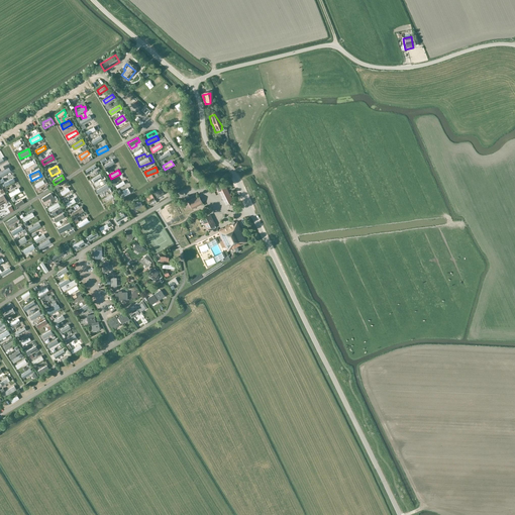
[(34,184),(36,188),(45,184),(43,180),(34,184)]
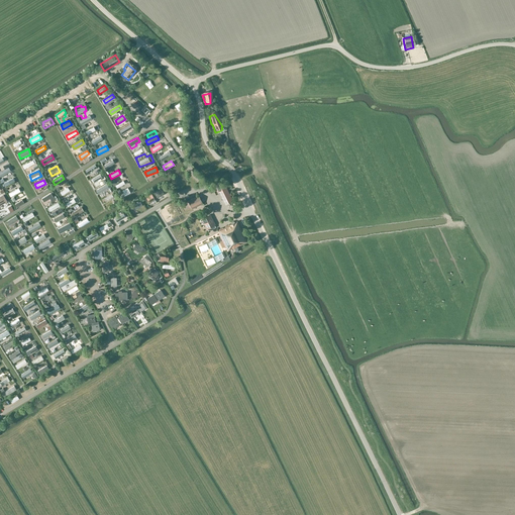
[(213,188),(216,193),(224,206),(231,202),(221,183),(213,188)]
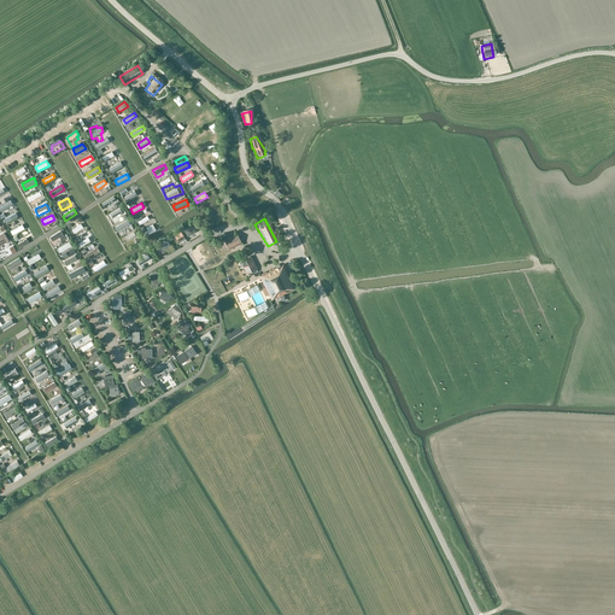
[(119,229),(130,223),(128,220),(117,226),(119,229)]
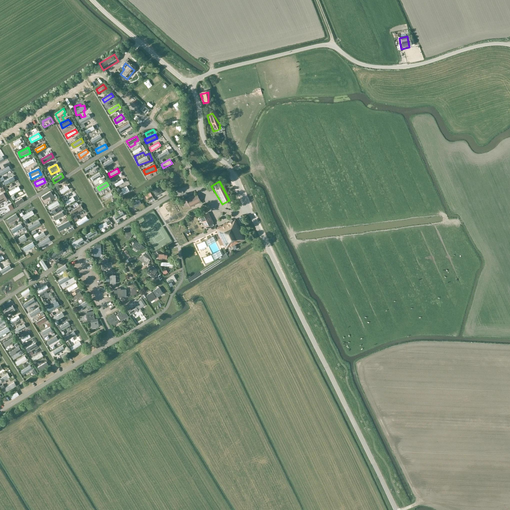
[(65,184),(62,186),(63,187),(59,190),(61,194),(71,187),(69,184),(66,185),(65,184)]
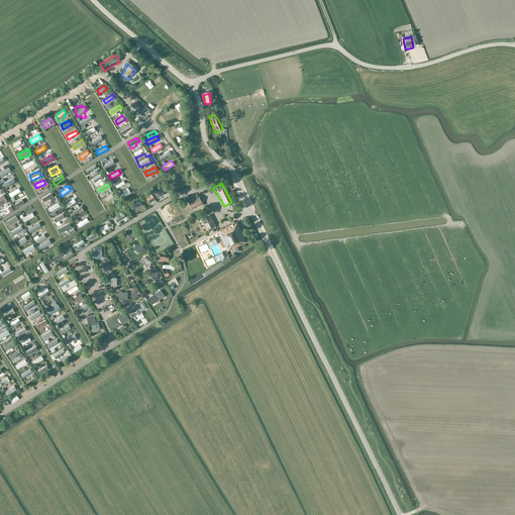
[(10,196),(21,192),(19,188),(8,192),(10,196)]
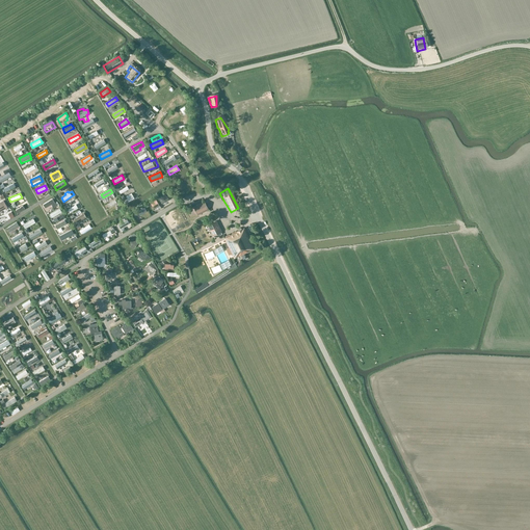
[(156,200),(160,206),(167,202),(163,194),(156,200)]
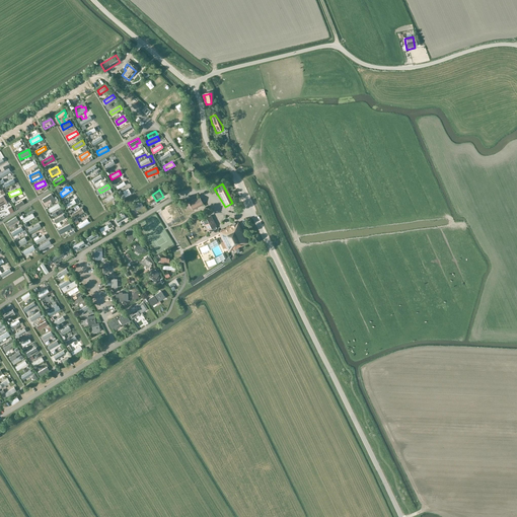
[(53,203),(58,200),(56,196),(54,197),(52,193),(42,199),(45,203),(51,199),(53,203)]
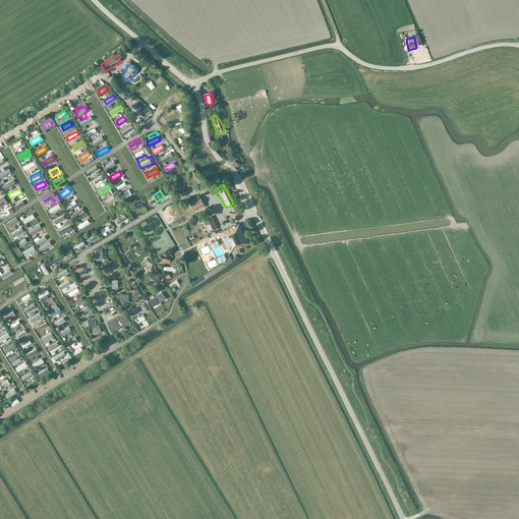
[(73,193),(67,196),(70,202),(66,205),(68,209),(78,202),(73,193)]
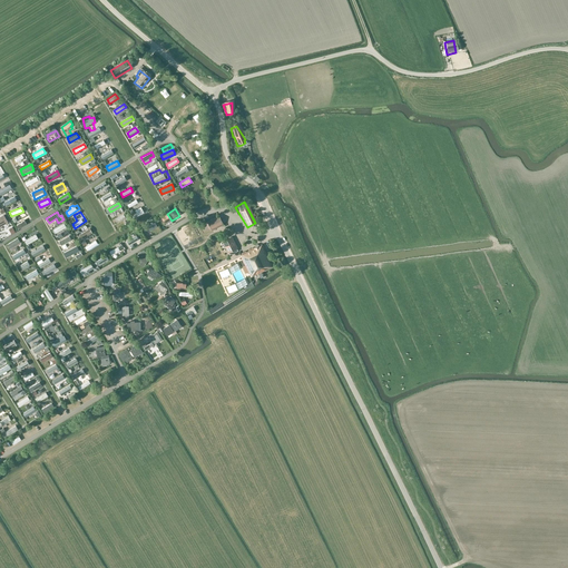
[(6,214),(0,216),(0,240),(16,233),(12,226),(9,228),(7,224),(9,223),(6,214)]
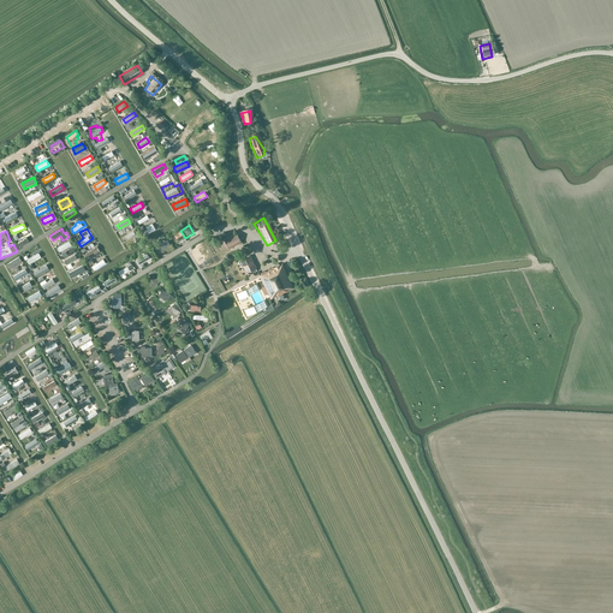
[(172,237),(176,244),(183,239),(178,233),(172,237)]
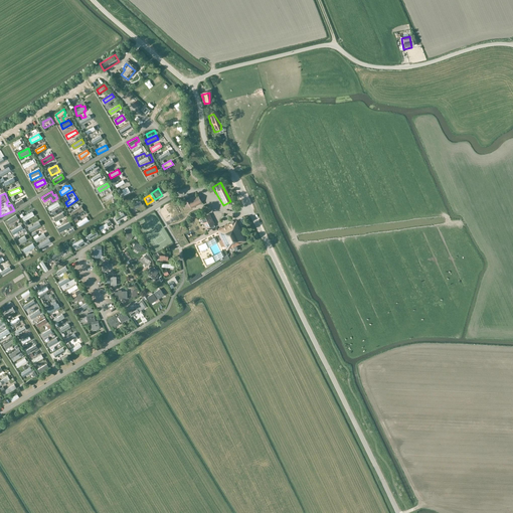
[(190,209),(199,204),(196,196),(186,201),(190,209)]
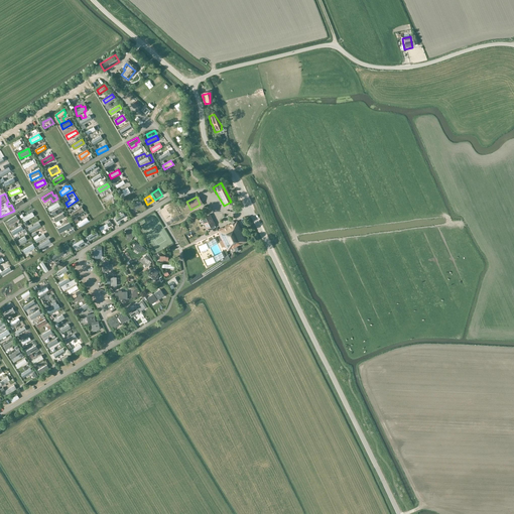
[(45,209),(49,215),(58,210),(56,207),(58,206),(56,203),(45,209)]
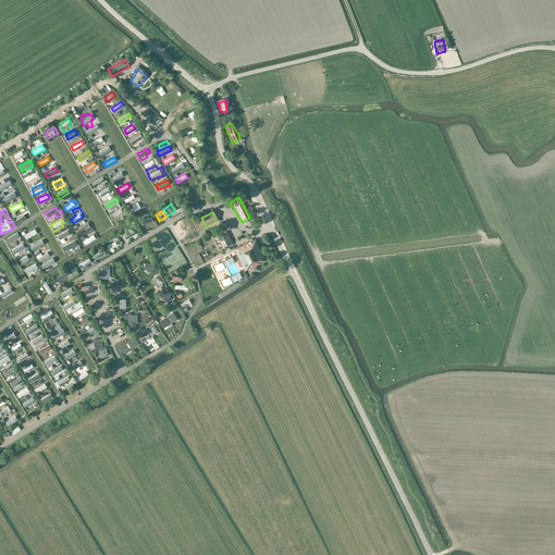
[(68,231),(58,235),(61,241),(71,236),(68,231)]
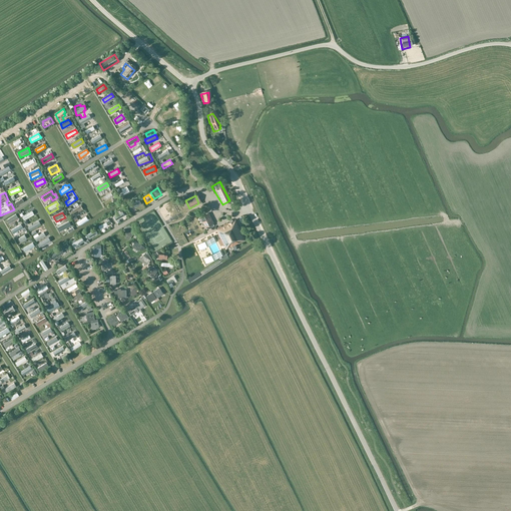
[(16,219),(19,217),(17,214),(7,218),(9,224),(17,221),(16,219)]
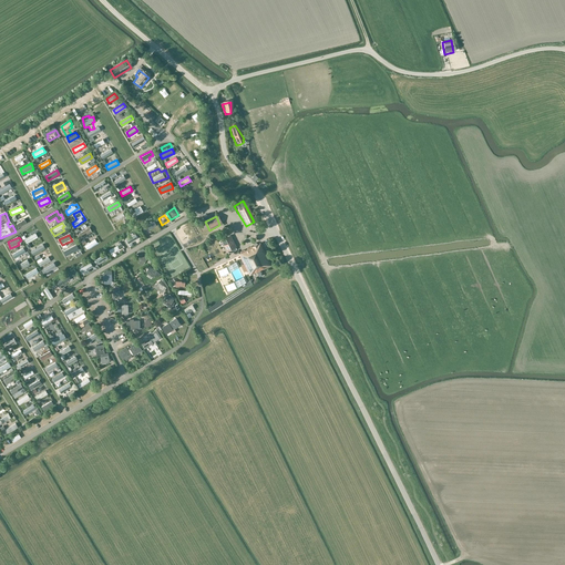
[(234,248),(228,237),(219,242),(225,253),(234,248)]
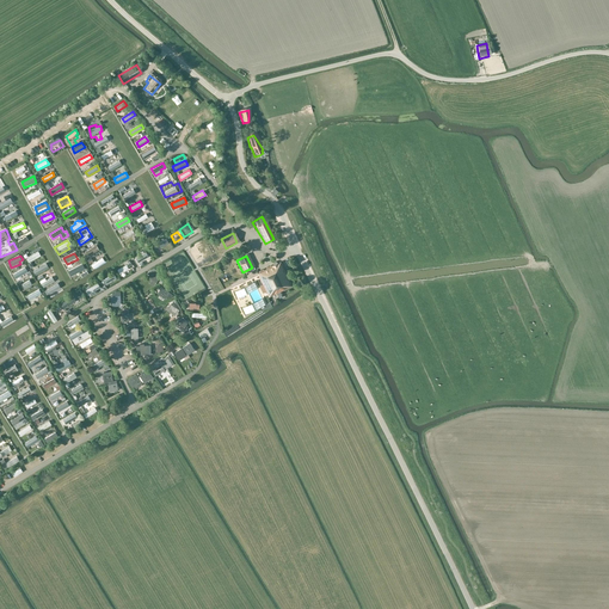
[(85,269),(82,264),(69,269),(72,275),(85,269)]
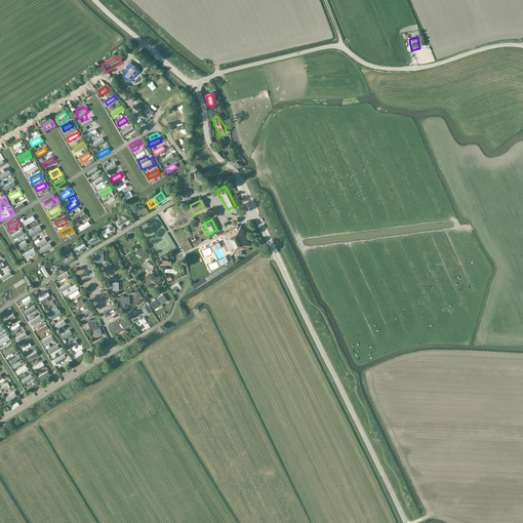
[(232,230),(219,237),(229,256),(249,247),(239,227),(232,230)]
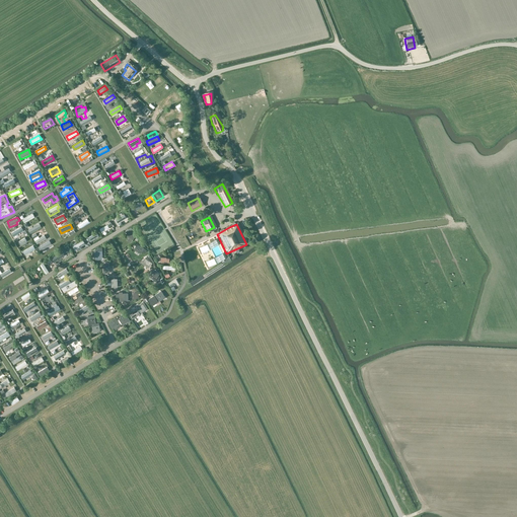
[(29,230),(27,231),(29,234),(41,229),(39,225),(29,230)]
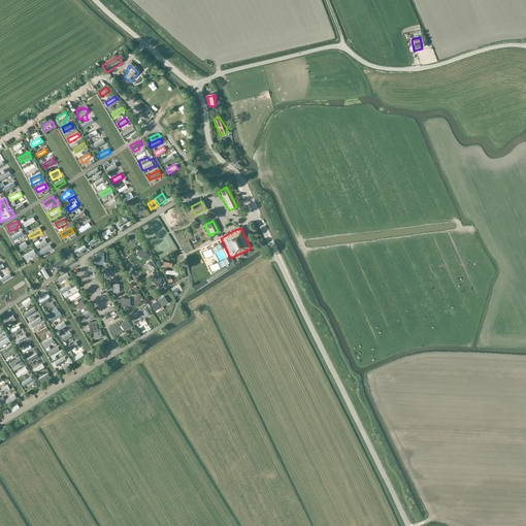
[(101,233),(103,238),(111,233),(109,229),(101,233)]
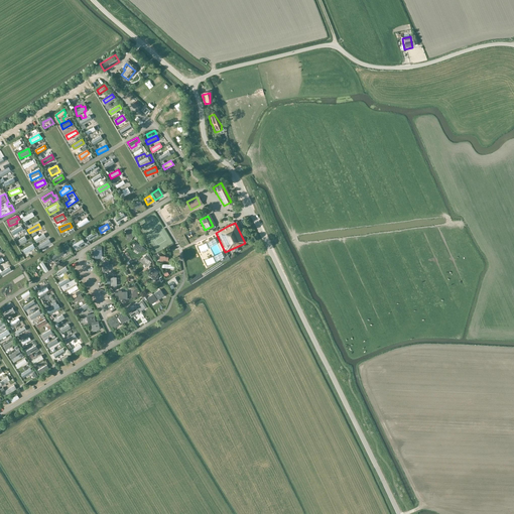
[(124,231),(123,232),(124,233),(123,235),(130,240),(134,235),(132,234),(132,233),(130,230),(128,228),(124,231)]
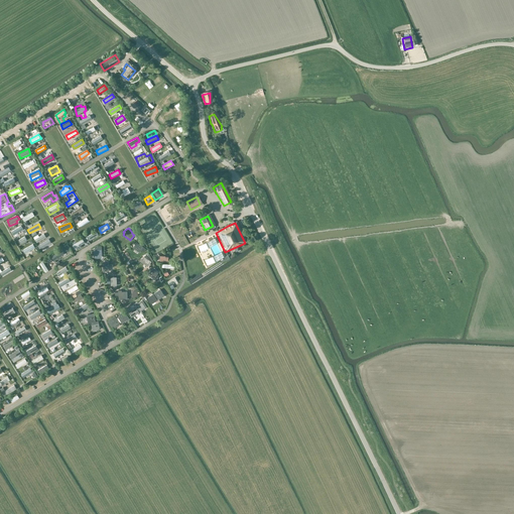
[(97,231),(87,235),(90,241),(99,237),(97,231)]
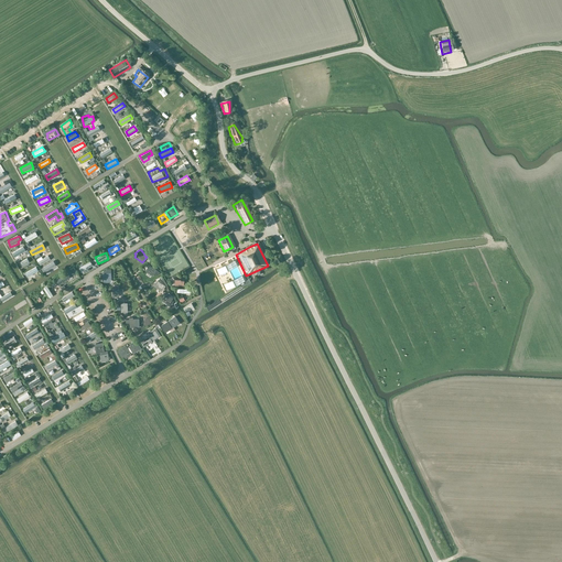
[(22,268),(30,263),(28,258),(19,261),(22,268)]
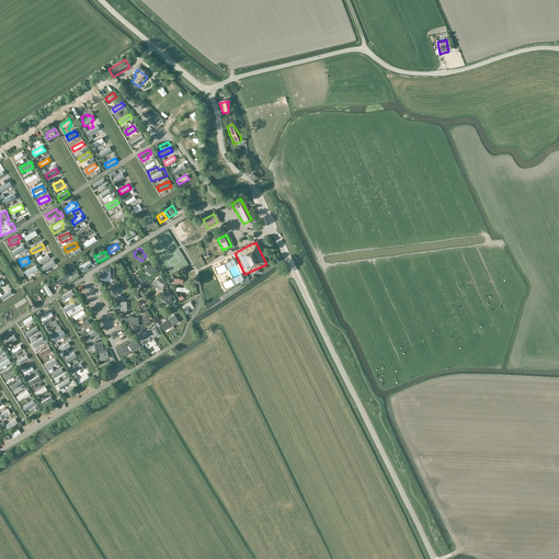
[(223,291),(238,283),(243,281),(232,260),(212,270),(223,291)]
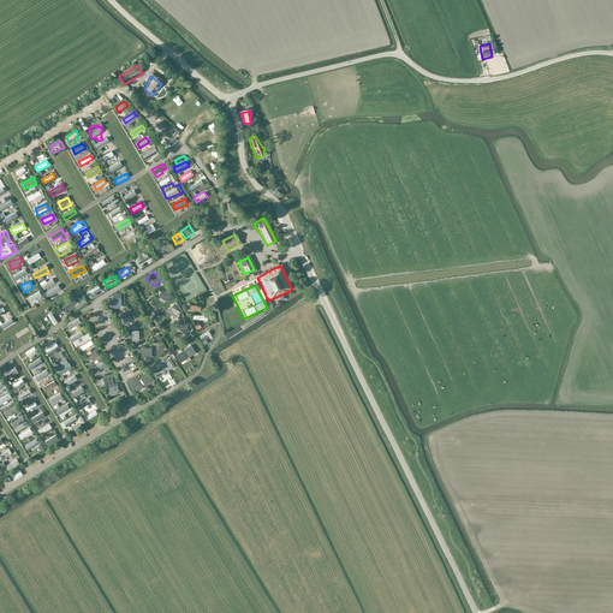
[(59,289),(47,295),(48,299),(61,293),(59,289)]
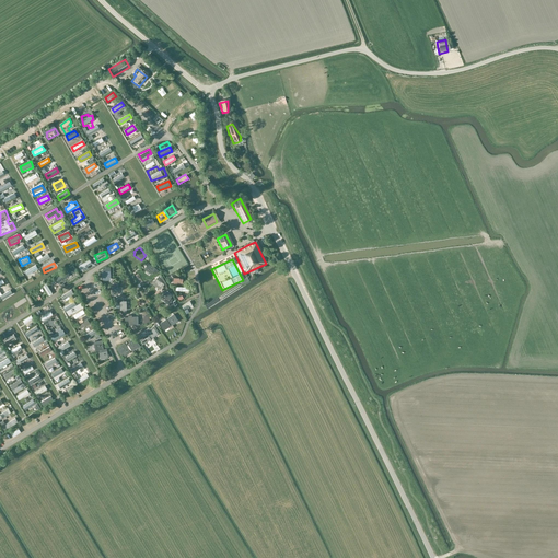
[(25,270),(27,276),(38,269),(36,265),(25,270)]
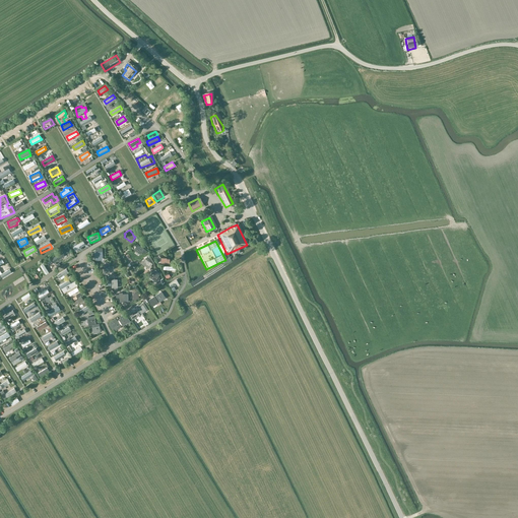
[(135,246),(132,251),(139,256),(140,254),(143,256),(143,255),(145,253),(142,251),(140,249),(135,246)]
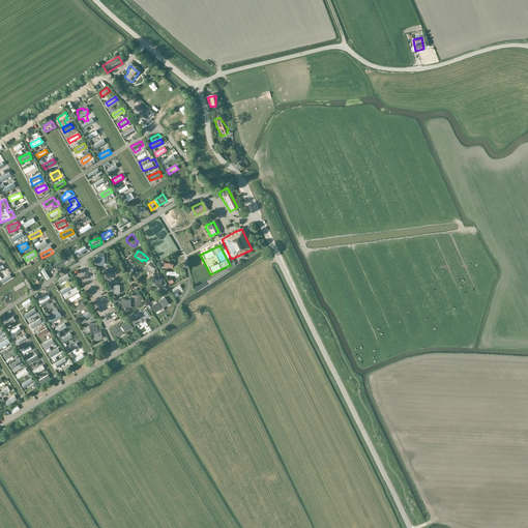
[(142,270),(150,275),(152,272),(153,271),(153,270),(154,269),(154,270),(155,269),(150,261),(147,262),(148,263),(146,265),(145,265),(142,270)]
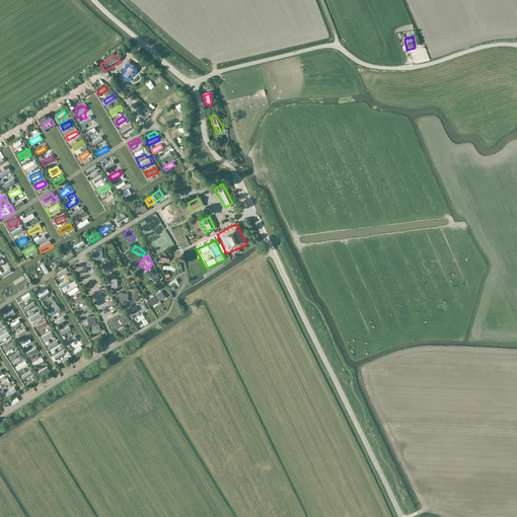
[(46,275),(48,273),(43,264),(40,266),(46,275)]
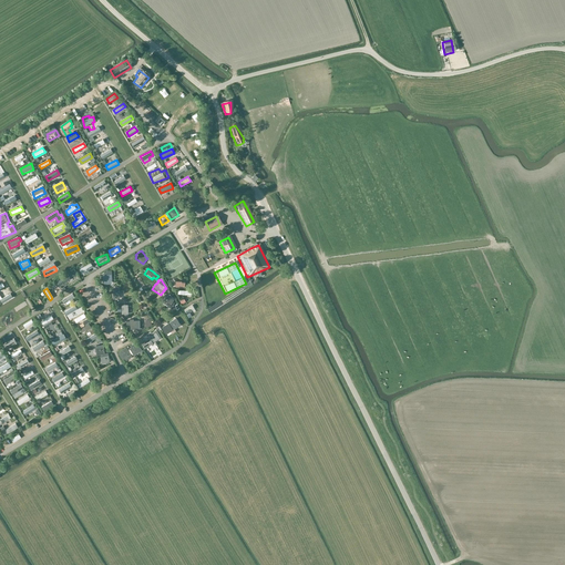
[(72,293),(59,301),(62,306),(74,297),(72,293)]
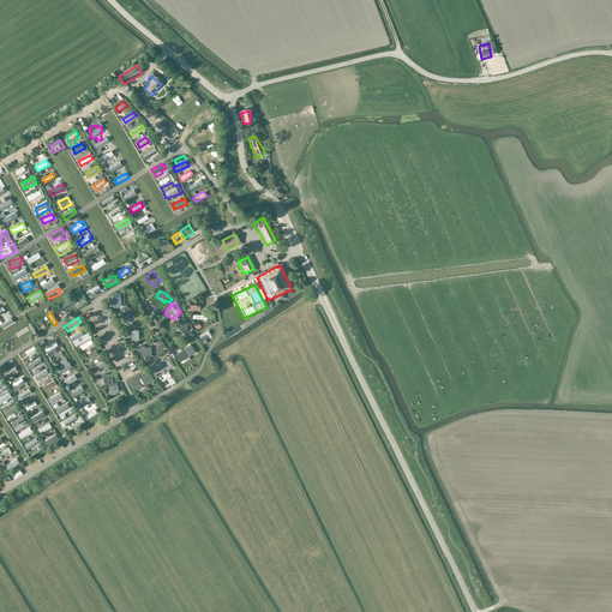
[(7,318),(0,324),(0,327),(3,329),(11,323),(7,318)]
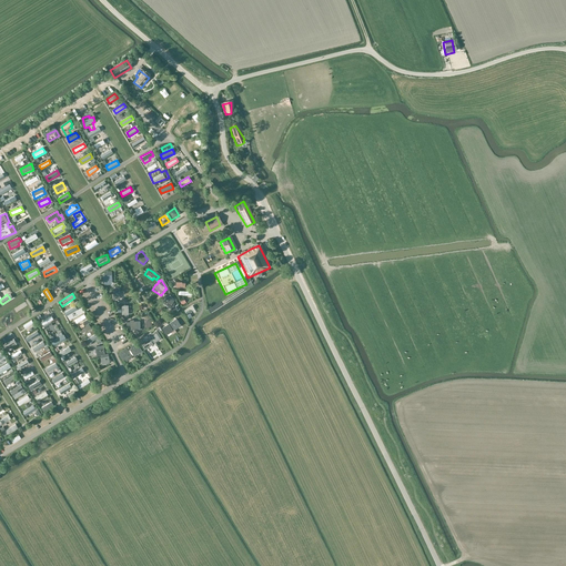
[(163,300),(160,304),(169,311),(172,305),(173,305),(172,304),(171,304),(171,303),(173,301),(168,297),(163,300)]
